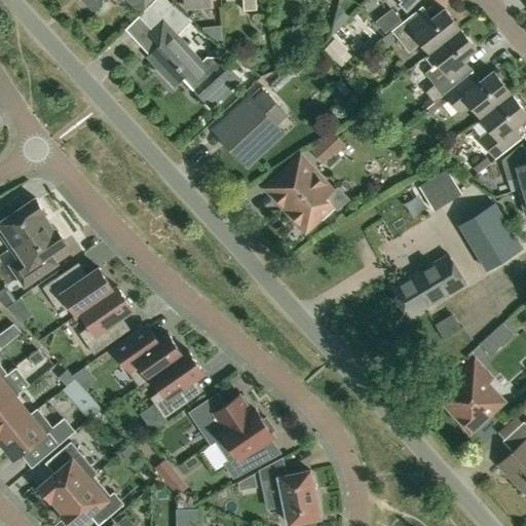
[(81,0),(96,13),(108,0),(127,0),(140,11),(151,0),(81,0)]
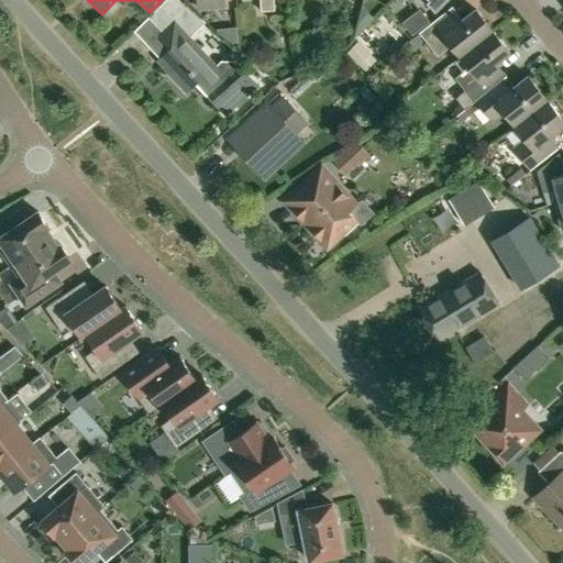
[(191,39),(207,23),(178,0),(167,0),(142,25),(155,41),(159,36),(172,50),(157,62),(188,95),(201,81),(211,92),(212,91),(219,98),(213,102),(227,118),(260,87),(246,73),(245,74),(234,63),(221,62),(217,66),(191,39)]
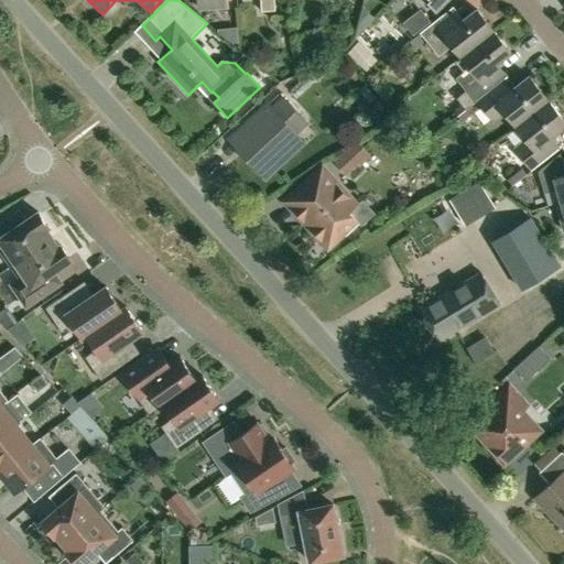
[(261,0),(262,12),(277,11),(274,0),(261,0)]
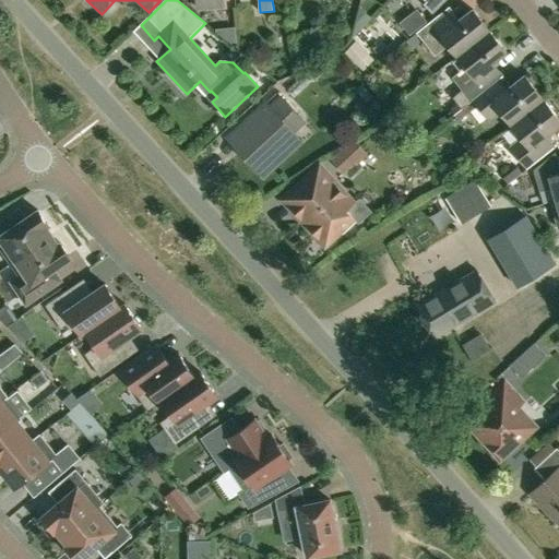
[(428,0),(429,0),(424,6),(433,14),(447,0),(428,0)]
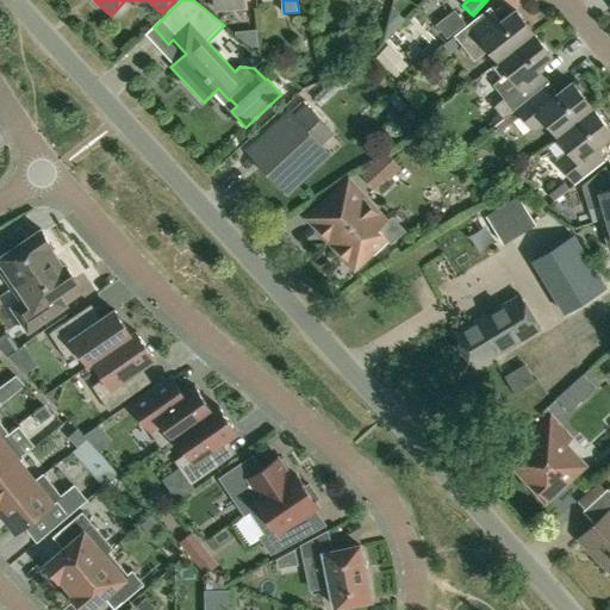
[(471,25),(455,37),(475,62),(491,50),(500,62),(535,35),(517,12),(500,25),(489,11),(471,25)]
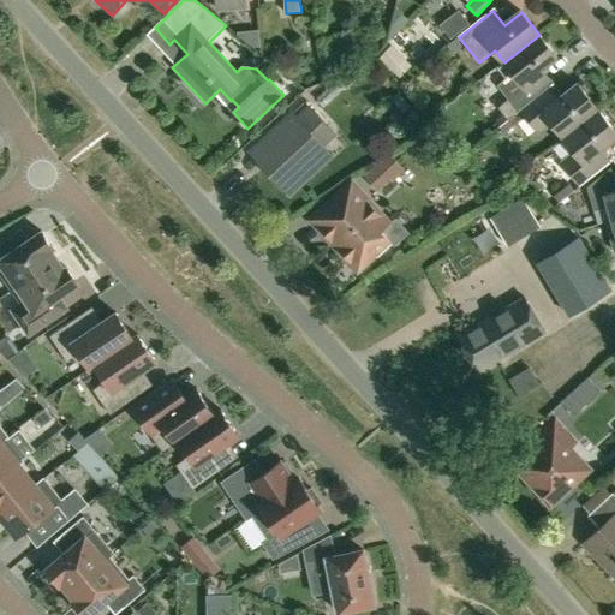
[(513,75),(499,87),(509,101),(500,108),(508,120),(515,115),(520,111),(533,101),(523,85),(557,58),(539,35),(505,63),(513,75)]
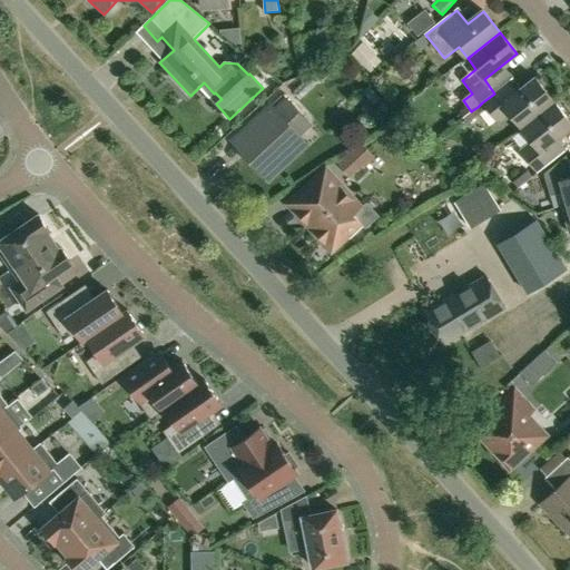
[(494,94),(482,102),(499,124),(511,115),(522,128),(554,102),(536,78),(503,104),(494,92),(494,94)]
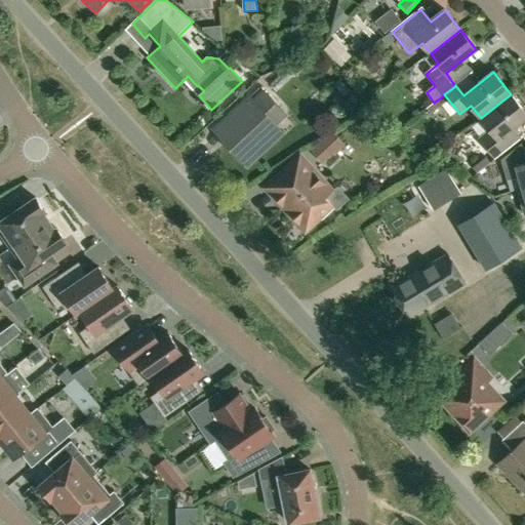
[(266,133),(286,115),(265,92),(254,103),(250,97),(224,122),(239,138),(230,147),(248,167),(275,143),(266,133)]
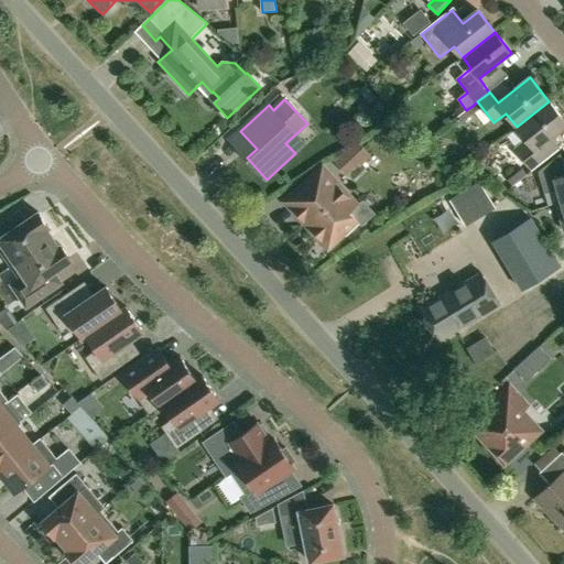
[(527,140),(514,149),(532,172),(560,150),(552,139),(563,128),(563,120),(549,101),(517,127),(527,140)]
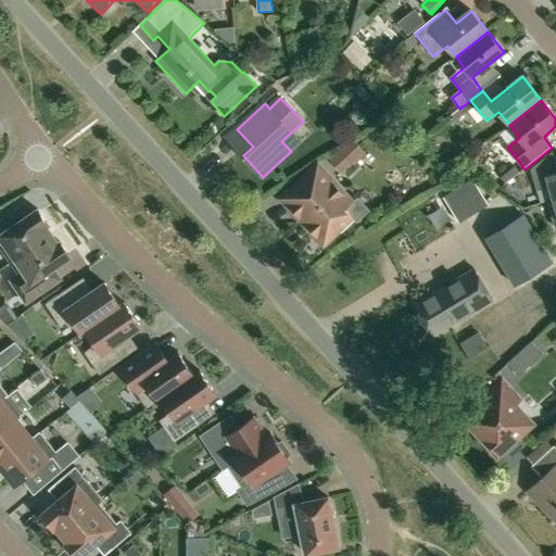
[(459,109),(452,115),(456,121),(470,109),(466,104),(459,109)]
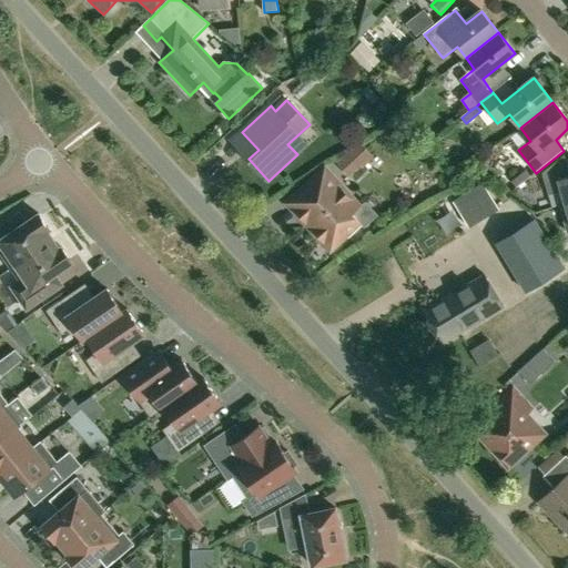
[(355,178),(379,156),(366,142),(343,163),(355,178)]
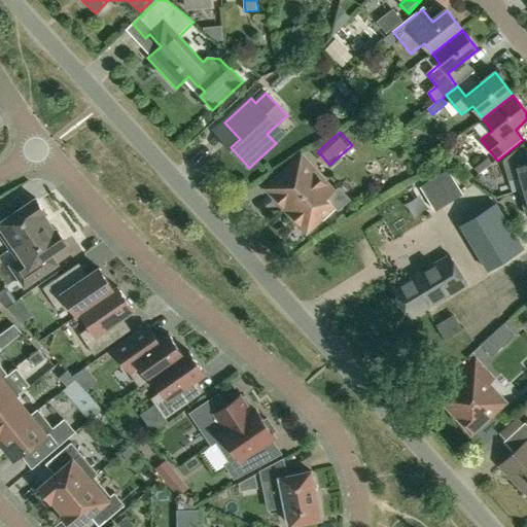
[(525,189),(526,188),(526,155),(524,145),(503,162),(510,181),(522,177),(525,189)]
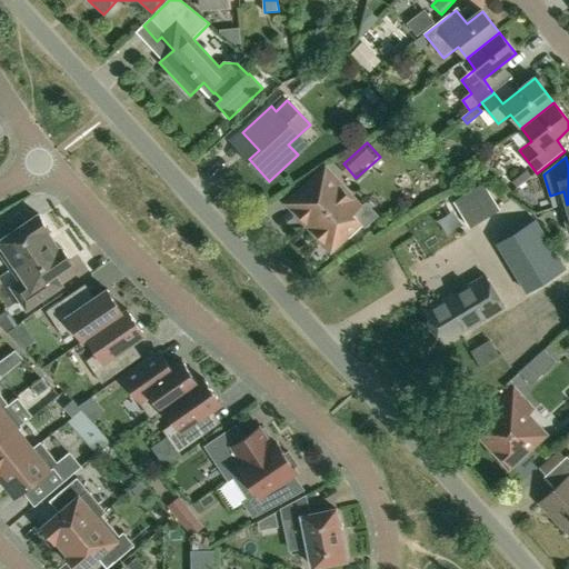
[(339,241),(346,235),(348,238),(362,225),(353,215),(360,208),(326,171),(290,203),(323,240),(321,242),(331,252),(341,243),(339,241)]
